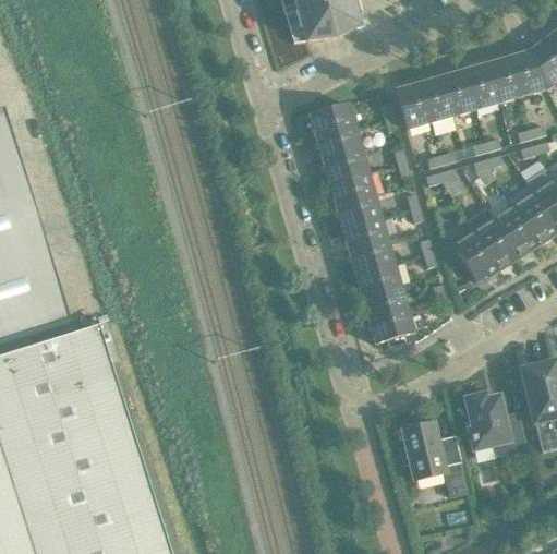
[(280,0),(286,14),(293,41),(306,40),(333,37),(356,25),(354,16),(362,14),(358,0),(280,0)]
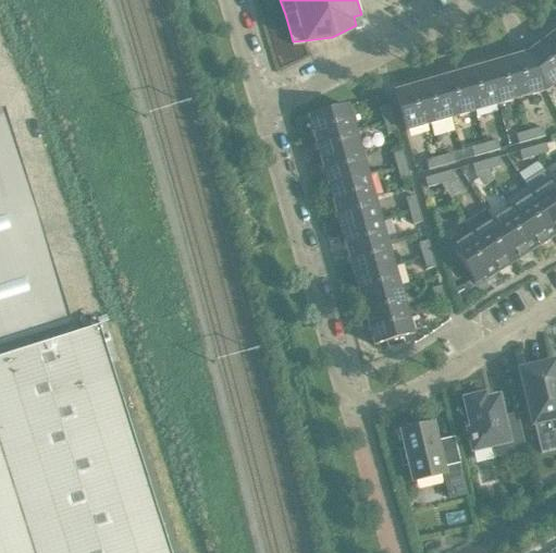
[(555,28),(541,39),(555,60),(555,28)]
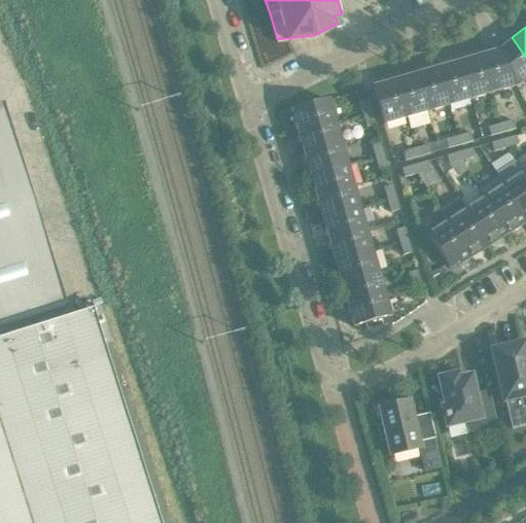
[(499,47),(517,82),(525,75),(525,57),(512,37),(499,47)]
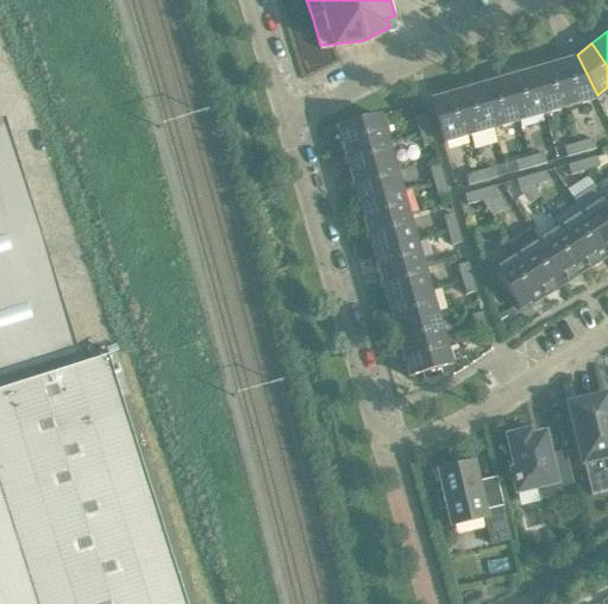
[(597,95),(577,55),(559,60),(572,102),(597,95)]
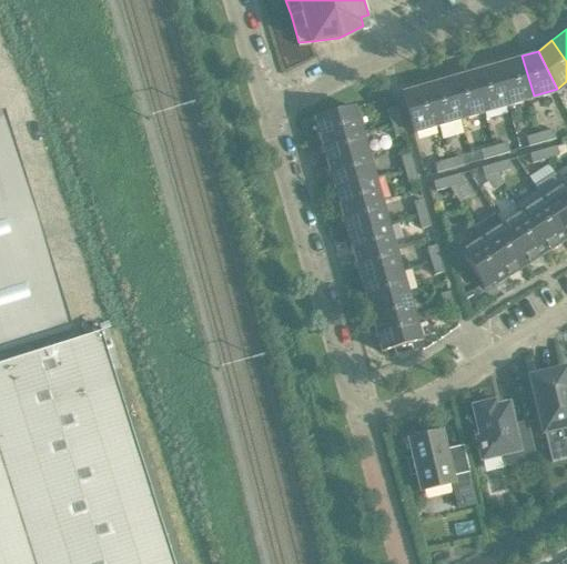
[(498,62),(509,102),(534,96),(522,56),(498,62)]
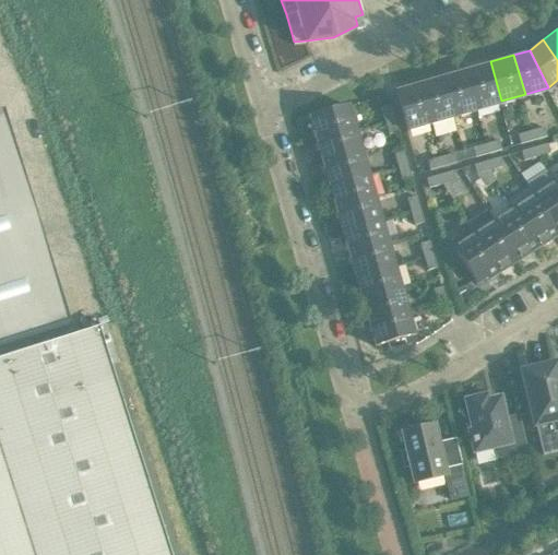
[(466,68),(478,108),(501,101),(490,61),(466,68)]
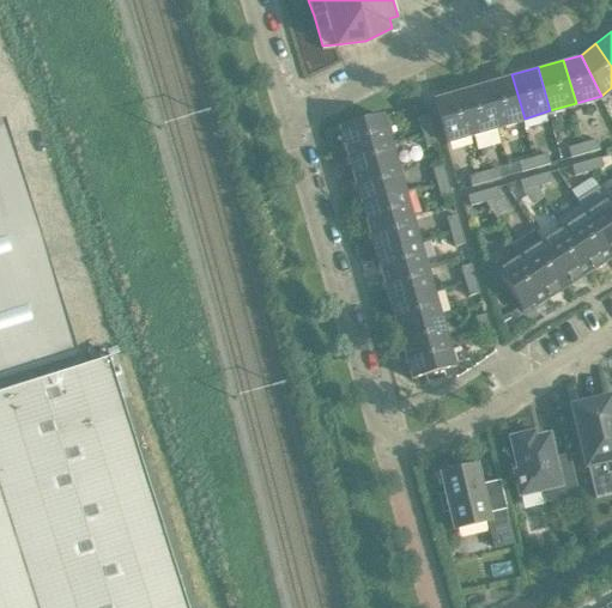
[(486,83),(498,126),(525,119),(511,74),(498,79),(498,78),(488,81),(486,83)]
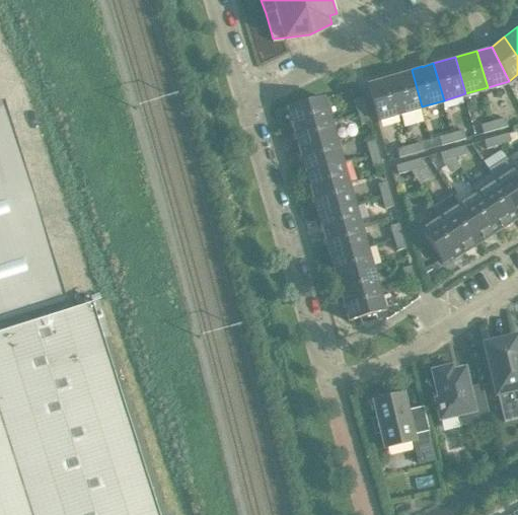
[(389,76),(400,113),(422,106),(412,70),(389,76)]
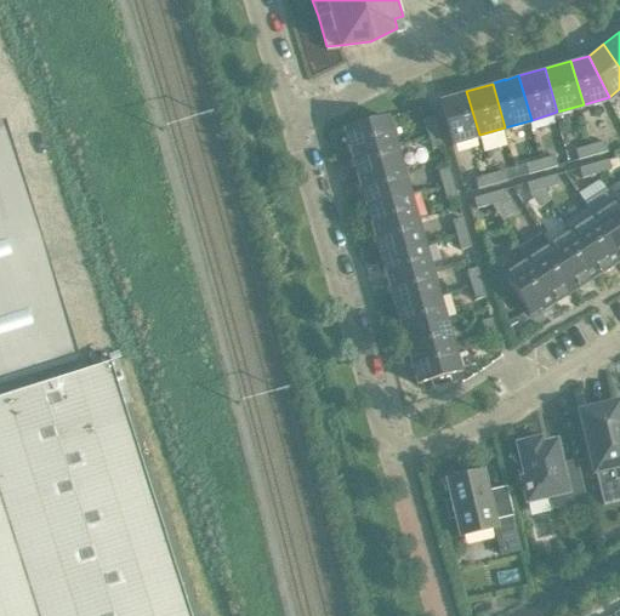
[(479,135),(466,91),(441,98),(453,142),(479,135)]
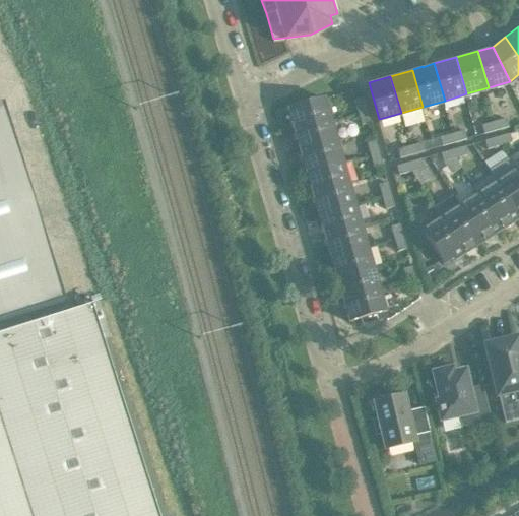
[(295,128),(331,117),(325,94),(288,106),(295,128)]
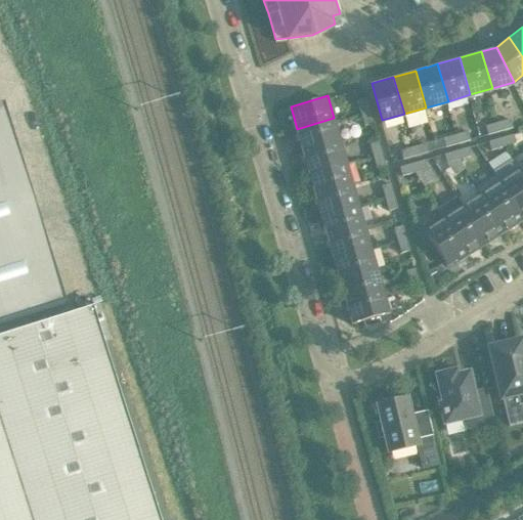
[(361,111),(369,107),(366,95),(357,98),(361,111)]
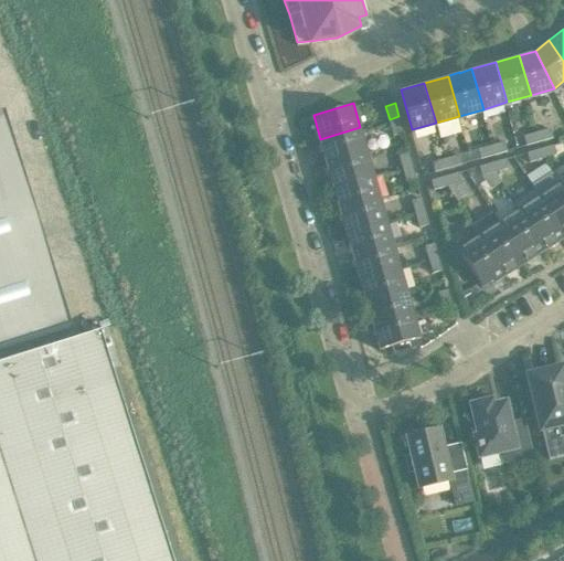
[(0,348),(70,328),(2,112),(0,113),(0,348)]
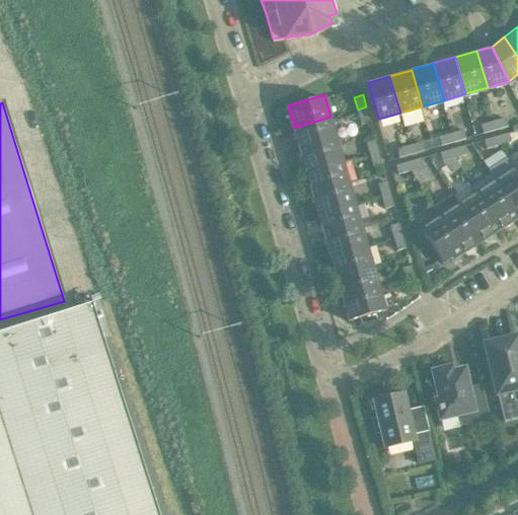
[(366,106),(358,109),(361,122),(370,119),(366,106)]
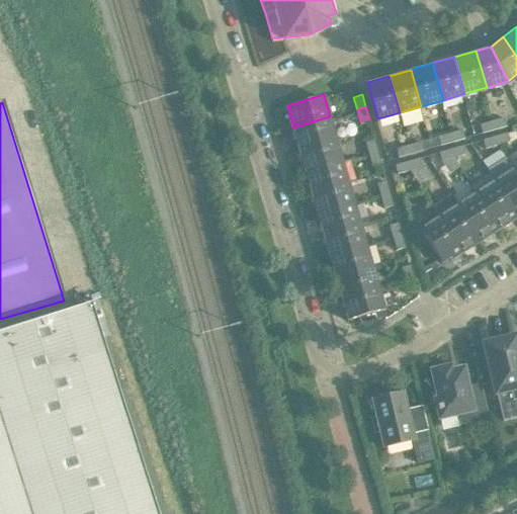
[(493,118),(495,126),(507,123),(505,114),(493,118)]
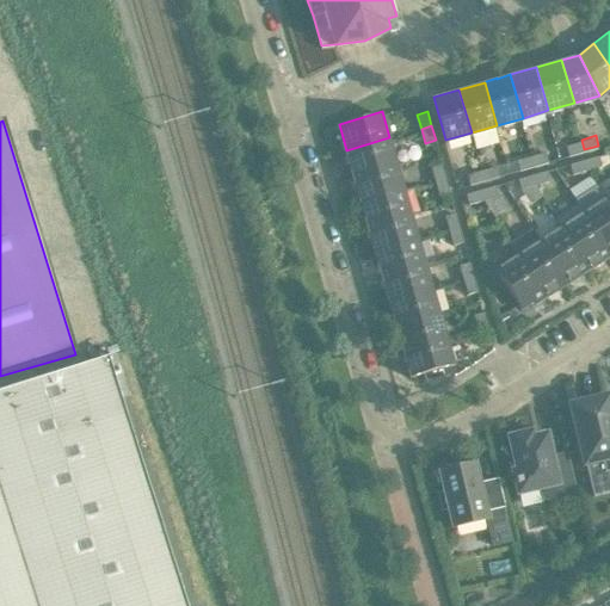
[(389,137),(346,150),(353,175),(396,164),(389,137)]
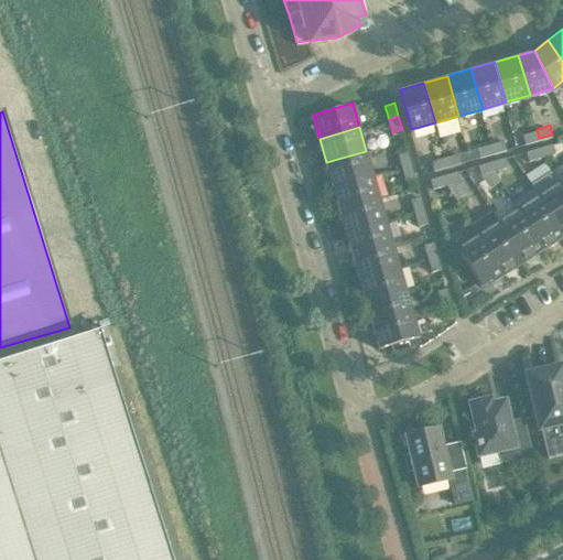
[(539,138),(537,129),(523,132),(526,142),(539,138)]
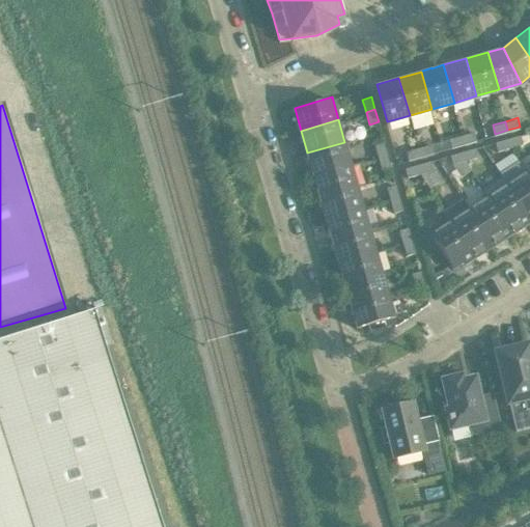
[(462,134),(465,142),(477,139),(474,130),(462,134)]
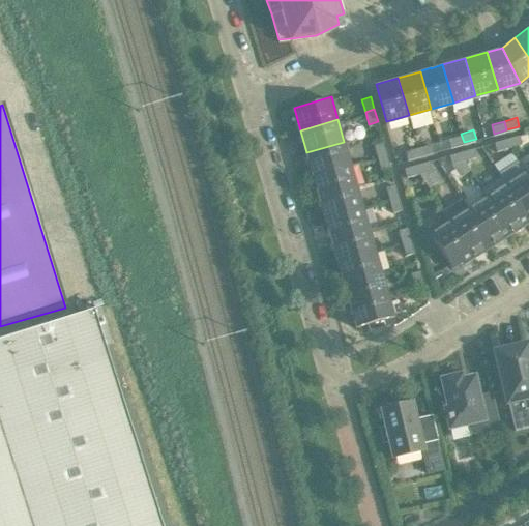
[(464,142),(461,134),(448,137),(451,146),(464,142)]
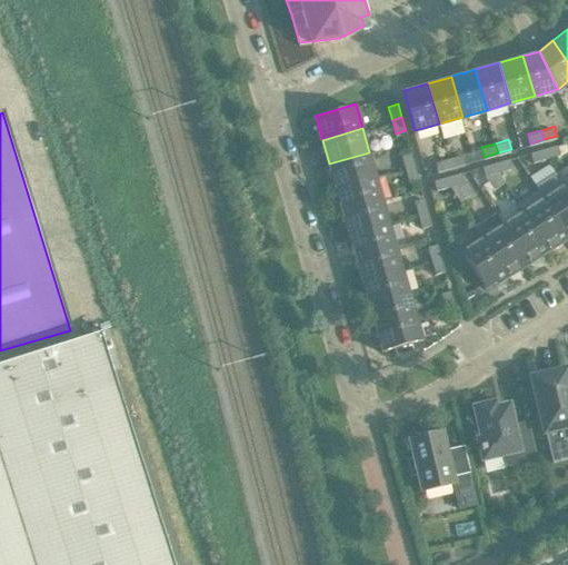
[(545,147),(547,156),(560,152),(558,144),(545,147)]
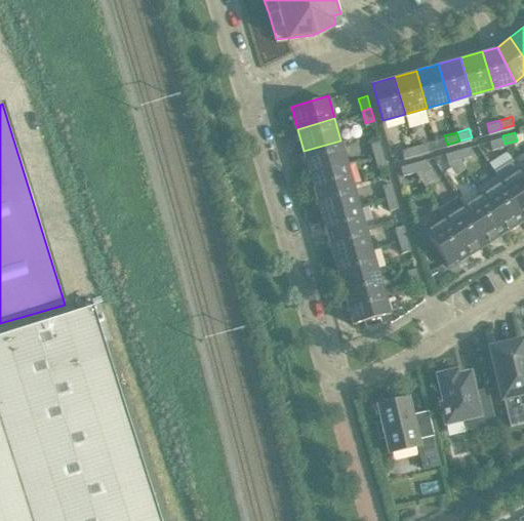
[(505,144),(502,135),(490,138),(492,148),(505,144)]
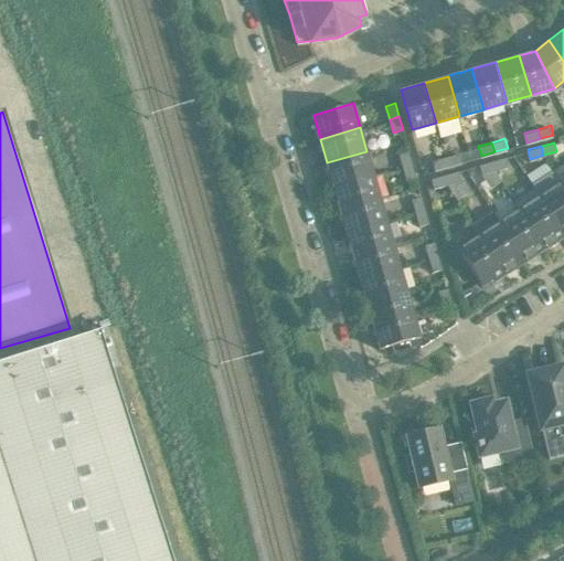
[(403,166),(413,163),(408,149),(398,151),(403,166)]
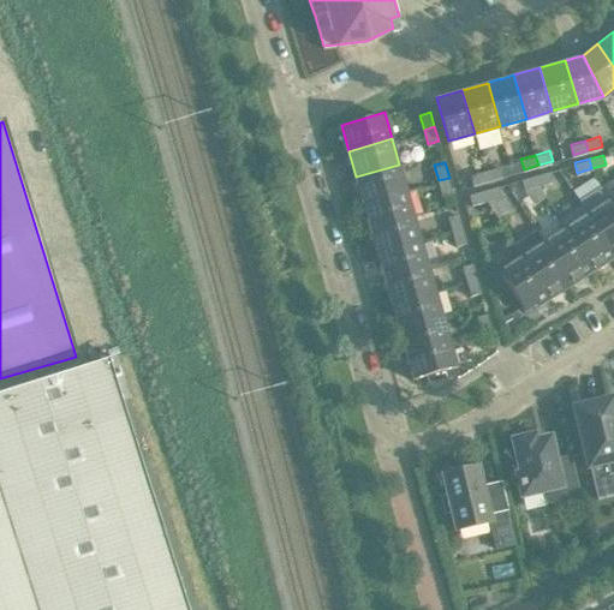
[(399,165),(356,177),(356,178),(358,189),(359,189),(363,203),(406,190),(399,165)]
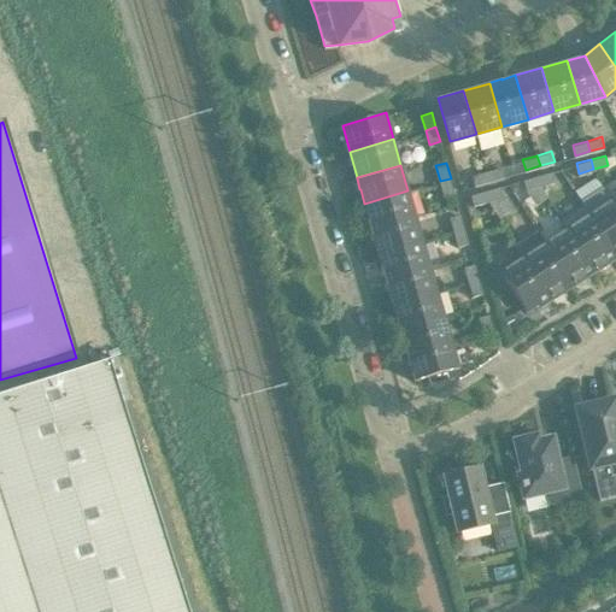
[(487,170),(490,180),(504,176),(502,165),(487,170)]
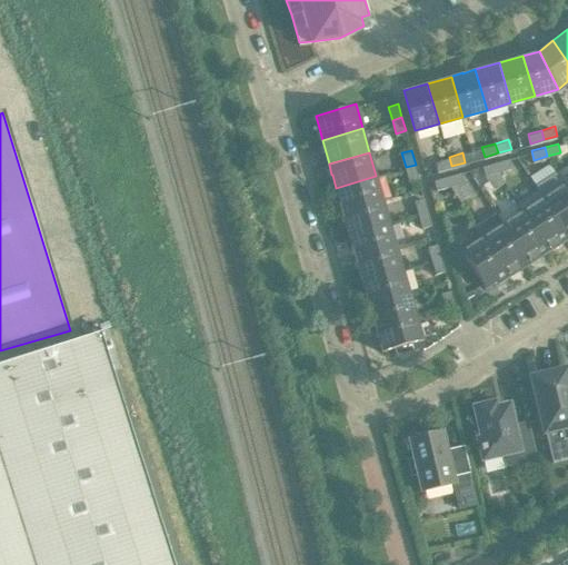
[(451,166),(449,157),(436,160),(438,170),(451,166)]
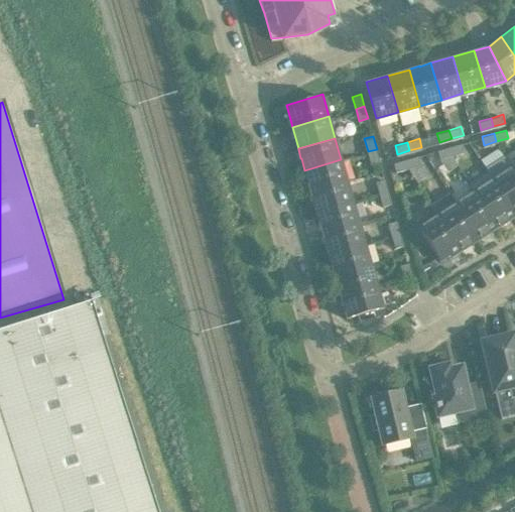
[(449,145),(453,154),(465,150),(462,142),(449,145)]
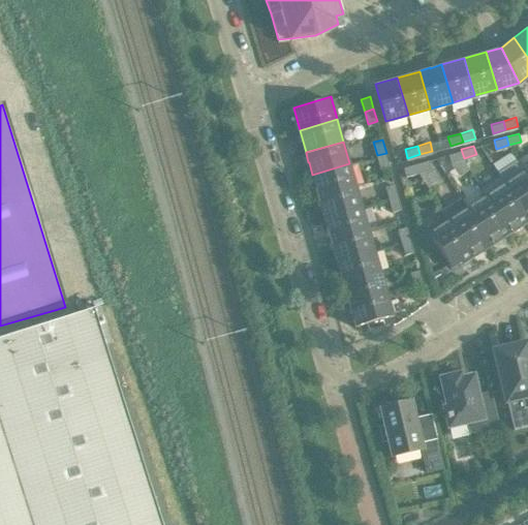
[(464,158),(461,149),(448,153),(452,161),(464,158)]
